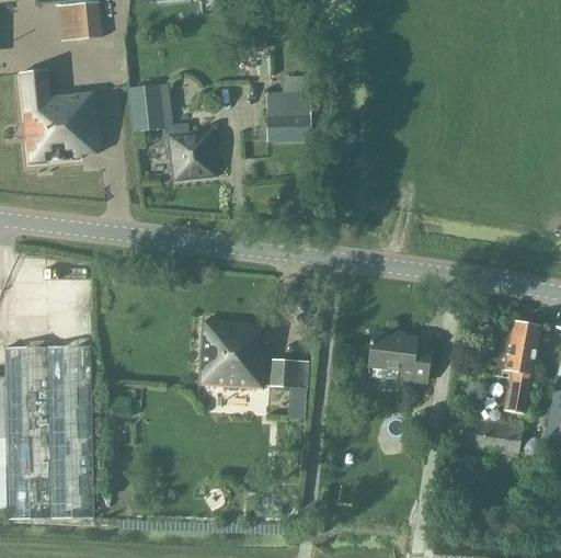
[(4,1),(4,38),(16,38),(16,1),(4,1)]
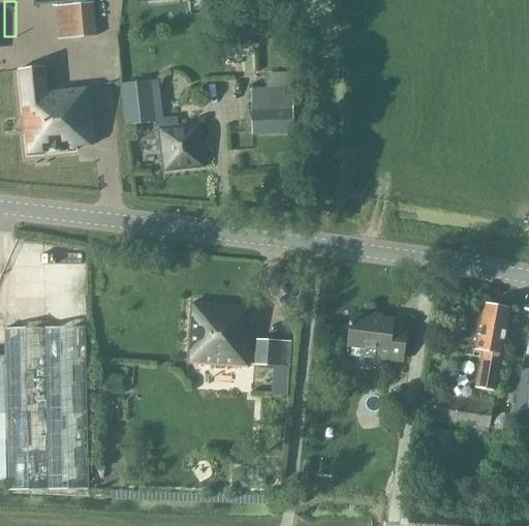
[(70,37),(95,35),(93,1),(68,3),(70,37)]
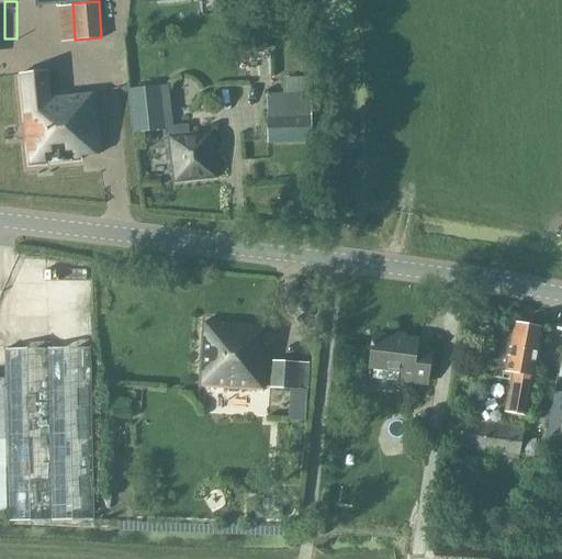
[(18,73),(26,166),(82,160),(82,153),(99,152),(92,89),(49,93),(47,69),(18,73)]
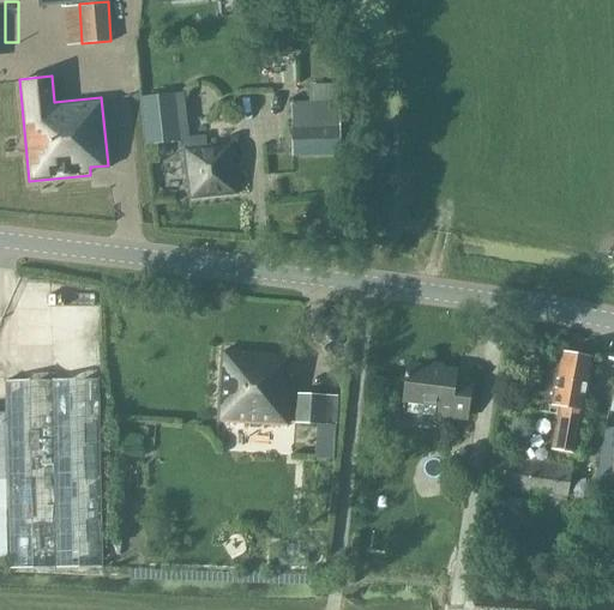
[(175,91),(142,94),(146,142),(180,139),(175,91)]
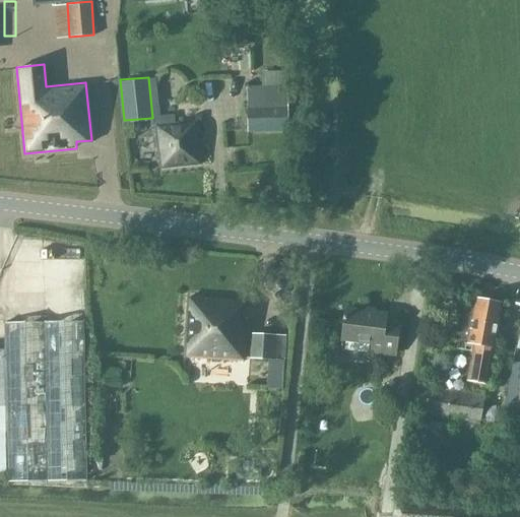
[(261,84),(246,84),(248,130),(289,129),(287,83),(261,84)]
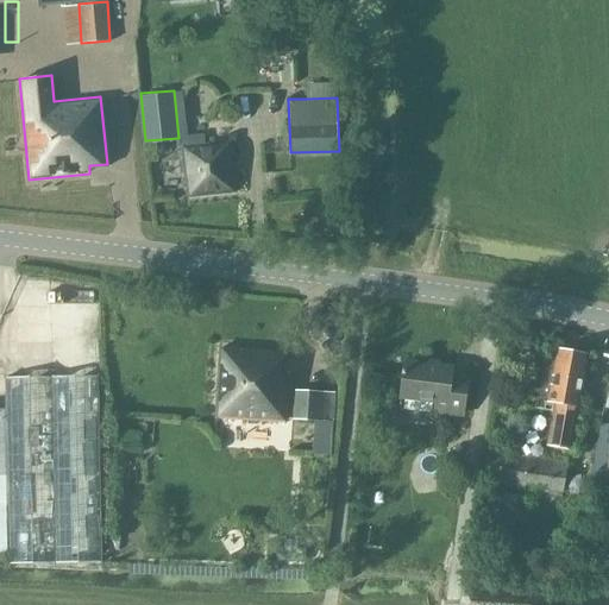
[(187,196),(234,190),(230,142),(181,147),(187,196)]
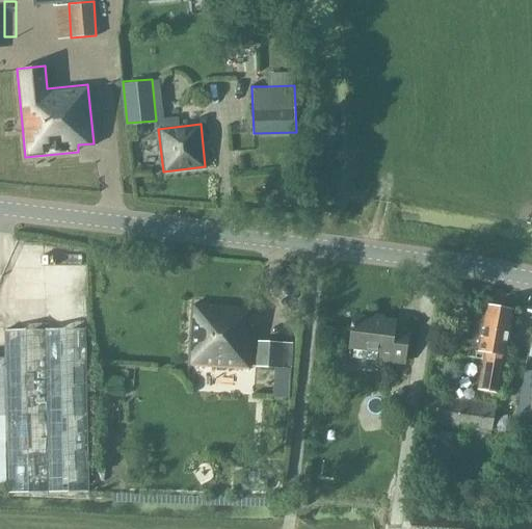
[(75,257),(75,286),(88,286),(88,256),(75,257)]
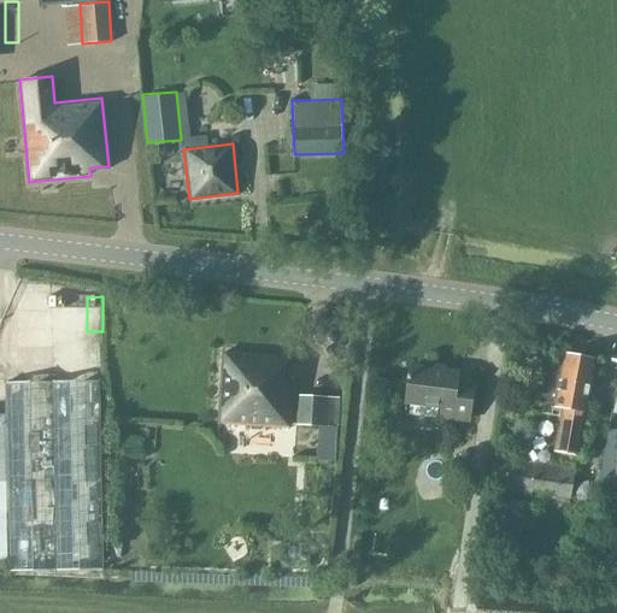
[(218,423),(289,428),(292,377),(288,377),(289,354),(223,349),(218,423)]
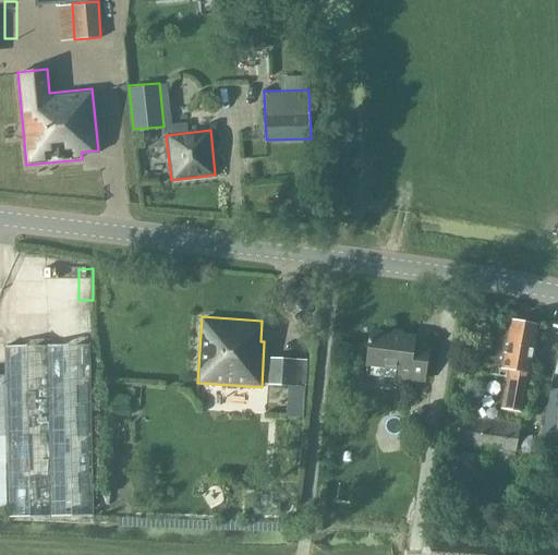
[(496,344),(492,364),(509,368),(501,407),(523,410),(538,324),(509,317),(508,322),(505,325),(501,328),(498,334),(497,337),(496,344)]
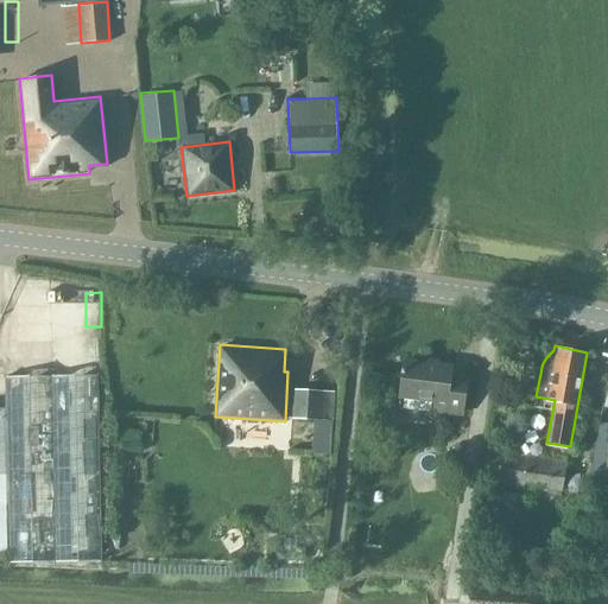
[(432,409),(461,414),(466,376),(450,374),(450,363),(405,358),(400,396),(432,401),(432,409)]
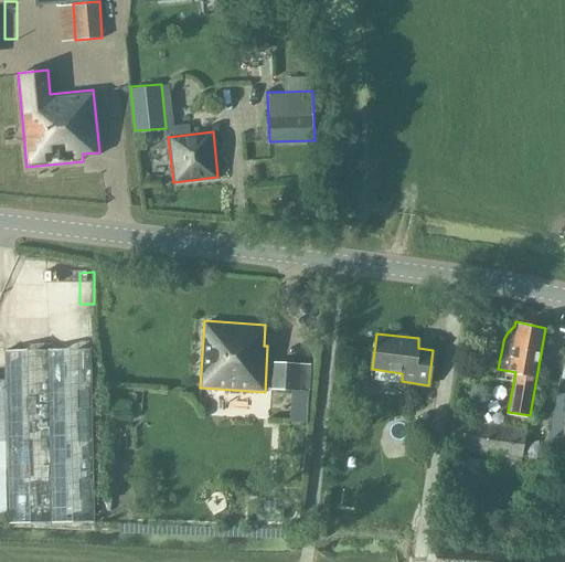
[(0,510),(8,510),(8,521),(94,520),(91,347),(4,348),(6,377),(0,377),(0,510)]
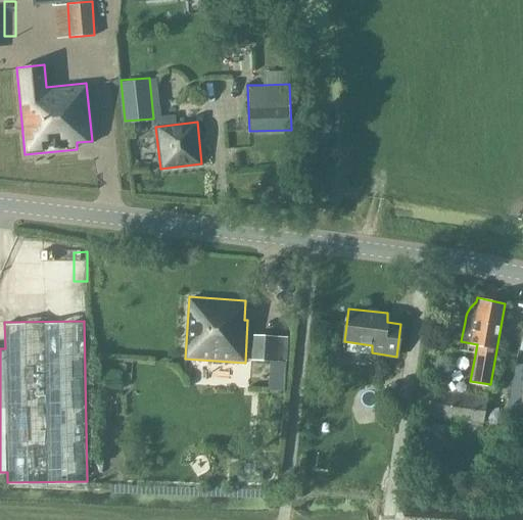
[(251,358),(286,360),(288,335),(253,333),(251,358)]
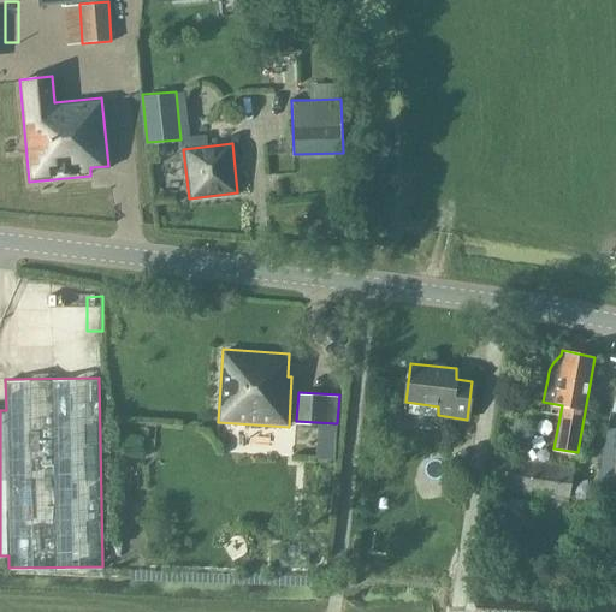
[(489,486),(542,494),(567,498),(568,495),(572,467),(493,453),(489,486)]
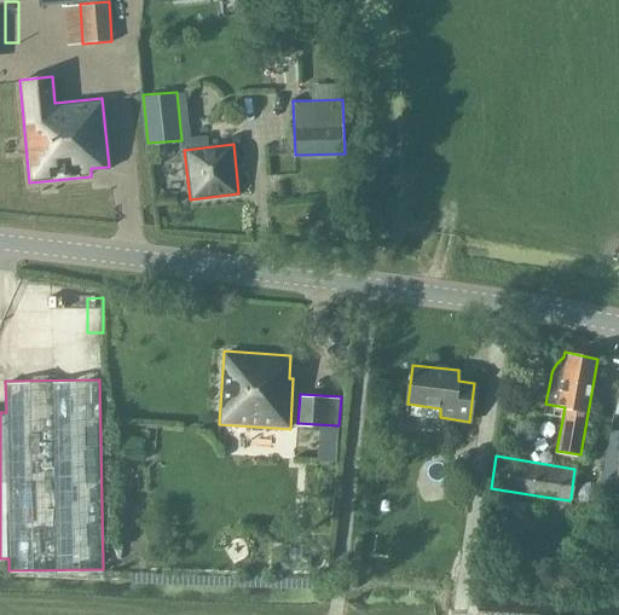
[(571,498),(570,500),(544,497),(542,514),(570,517),(572,498),(571,498)]
